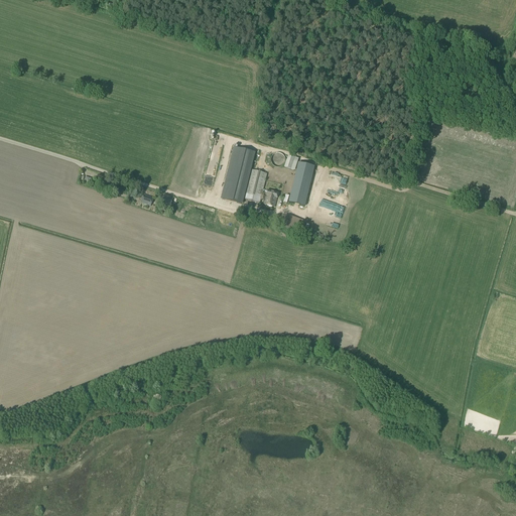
[(241,205),(254,153),(234,148),(221,200),(241,205)]
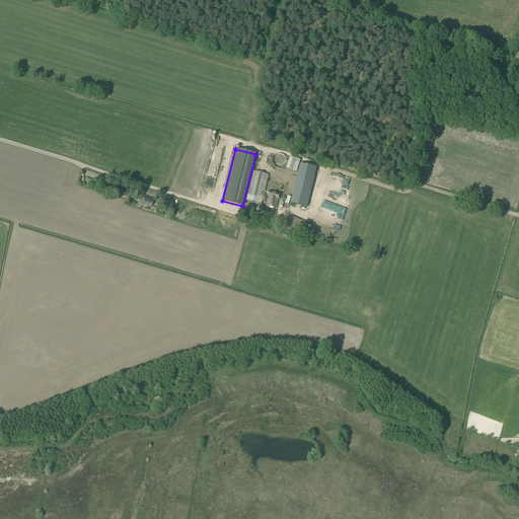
[(290,157),(286,168),(295,171),(299,159),(290,157)]
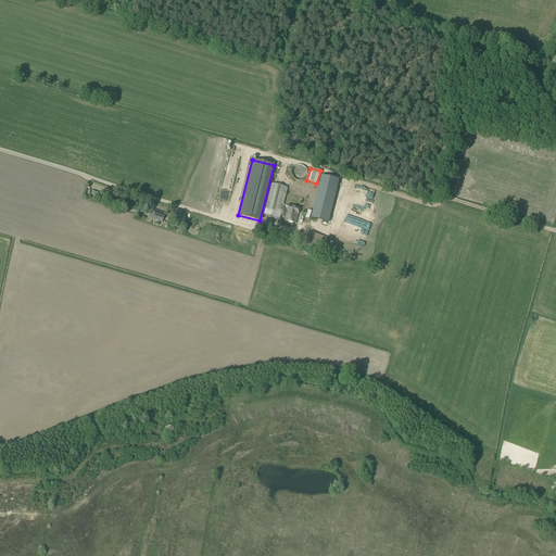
[(225,192),(231,193),(236,178),(229,176),(225,192)]
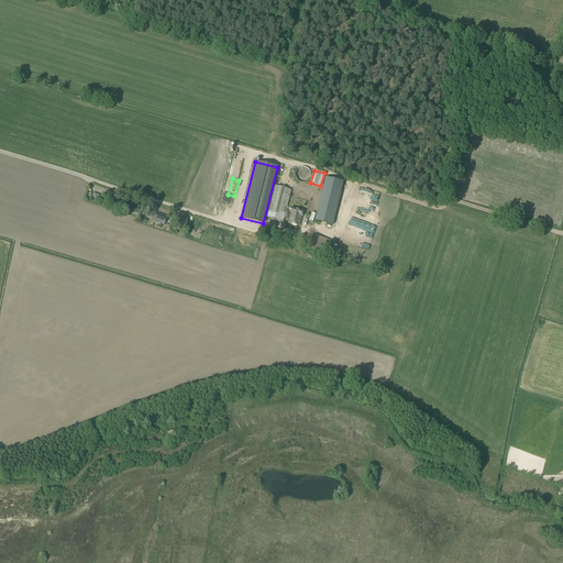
[(332,180),(329,194),(334,195),(338,196),(341,183),(332,180)]
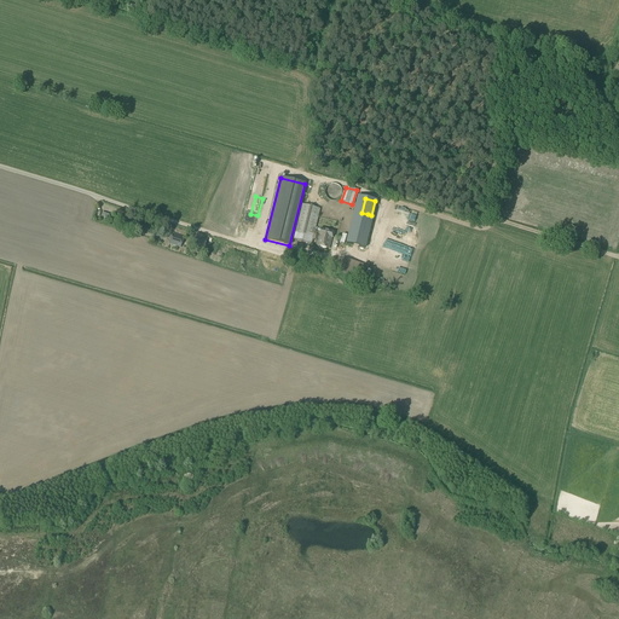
[(293,239),(311,244),(320,209),(302,204),(293,239)]
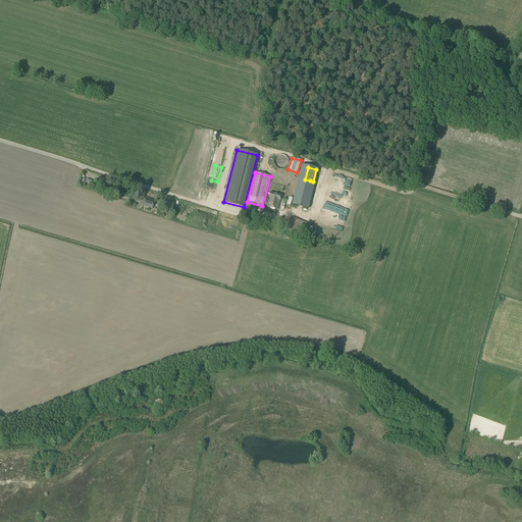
[(310,204),(311,198),(295,194),(294,200),(292,205),(309,209),(310,204)]
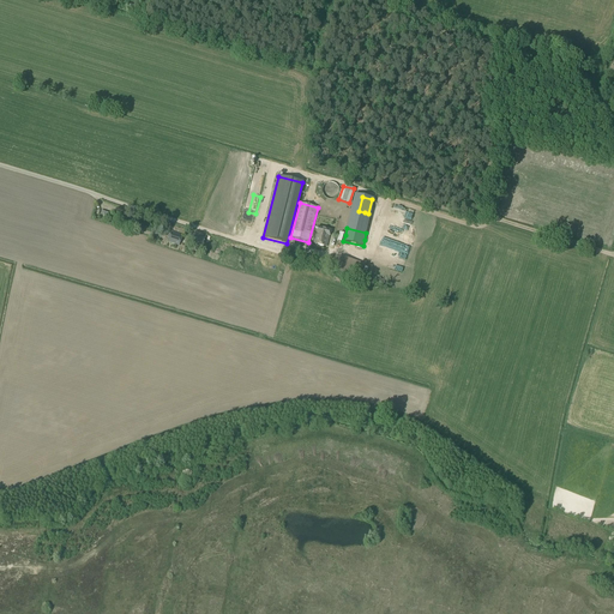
[(333,244),(341,246),(344,234),(336,232),(333,244)]
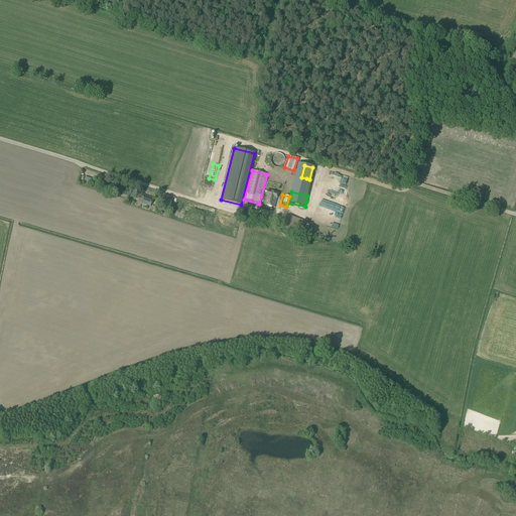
[(141,204),(151,207),(153,199),(144,196),(143,197),(142,197),(141,199),(142,199),(141,204)]
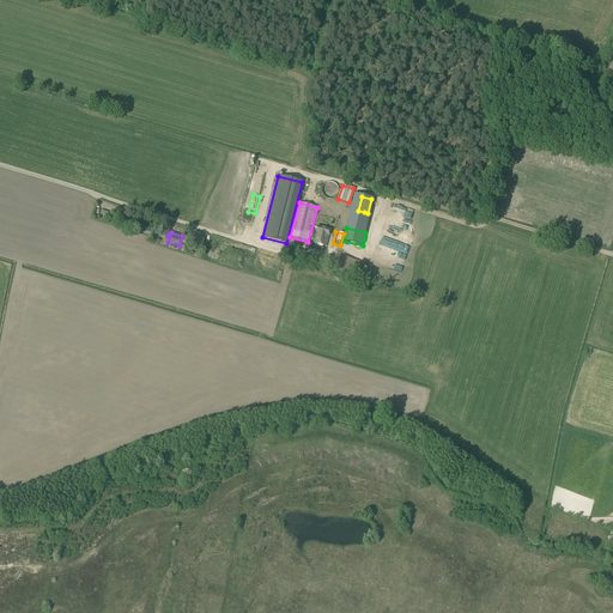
[(328,236),(316,232),(314,243),(326,247),(328,236)]
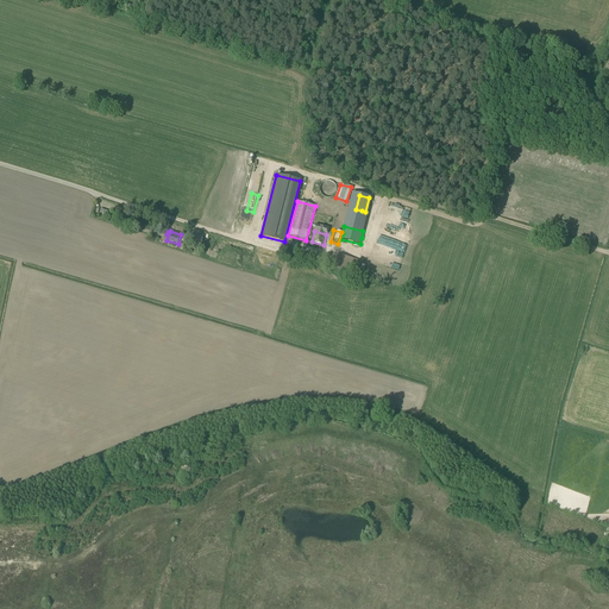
[(187,239),(202,244),(203,237),(188,232),(187,239)]
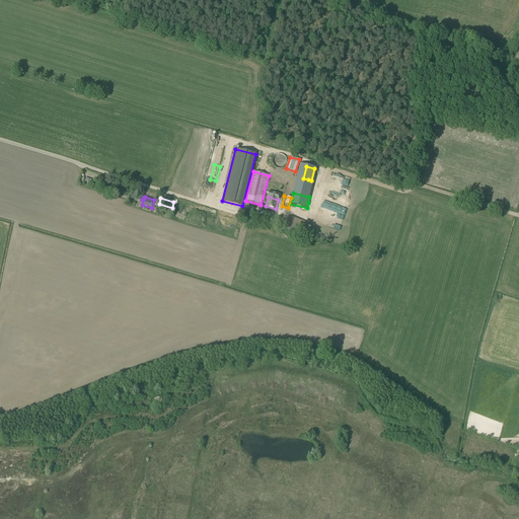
[(301,233),(304,222),(287,217),(283,228),(301,233)]
